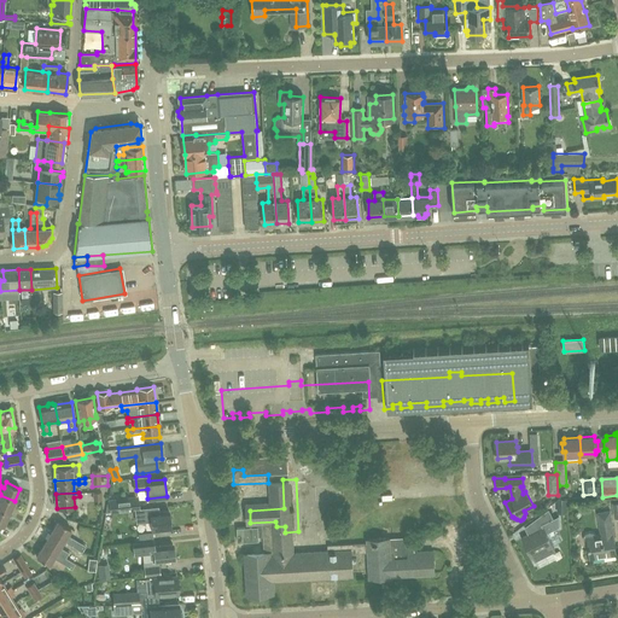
[(0,509),(9,513),(15,501),(0,495),(0,509)]
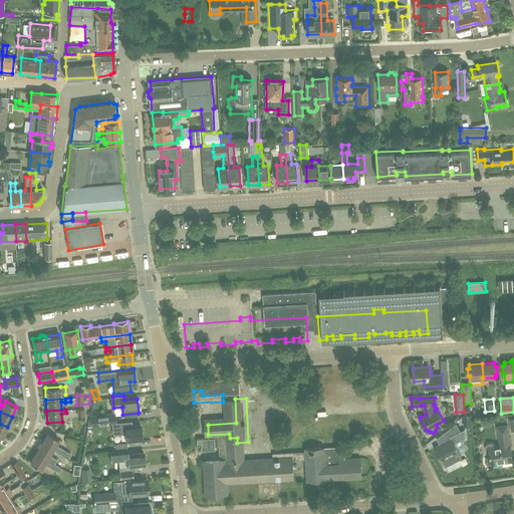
[(91,415),(91,416),(89,416),(87,426),(92,425),(114,423),(113,415),(107,416),(107,414),(91,415)]
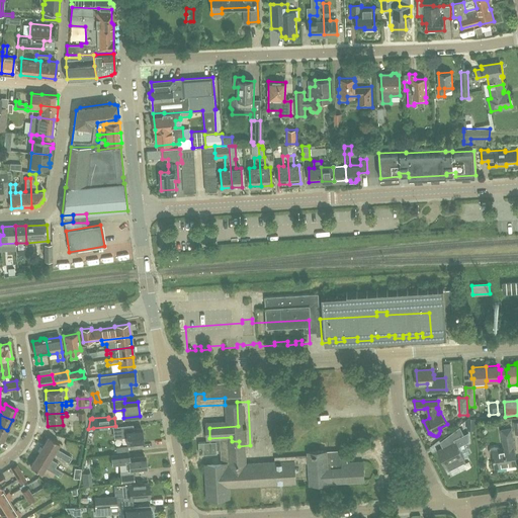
[(127,443),(143,442),(141,427),(125,429),(113,431),(114,437),(126,436),(127,443)]
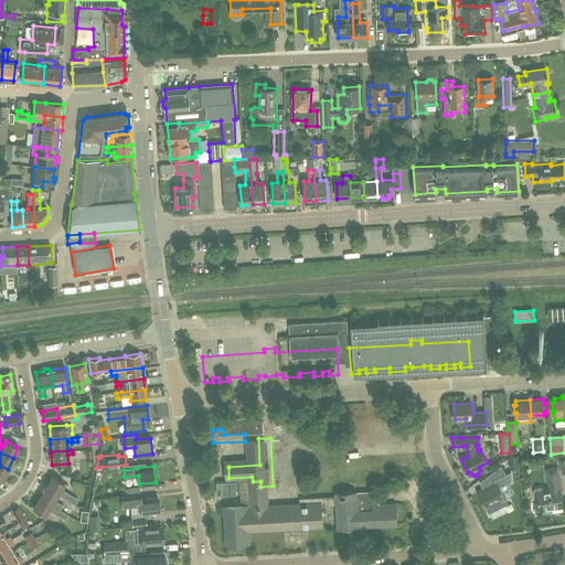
[(537,497),(539,499),(541,510),(563,507),(561,491),(562,491),(557,467),(546,469),(551,490),(545,490),(545,489),(543,487),(540,487),(537,488),(535,490),(535,492),(535,494),(537,497)]
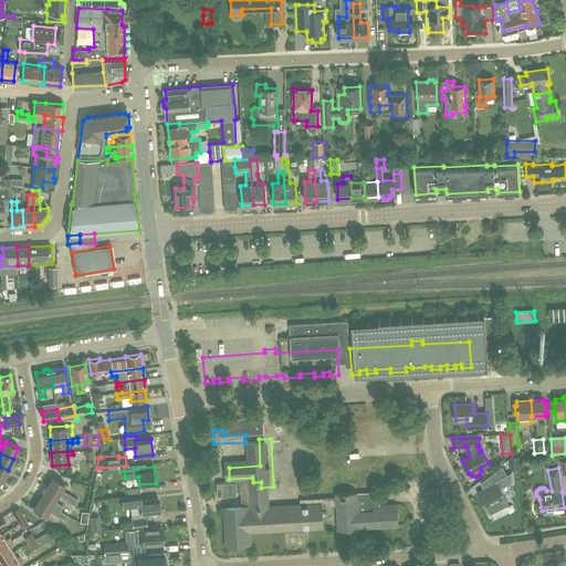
[(511,470),(495,478),(498,483),(479,492),(486,510),(506,500),(500,485),(512,480),(511,470)]
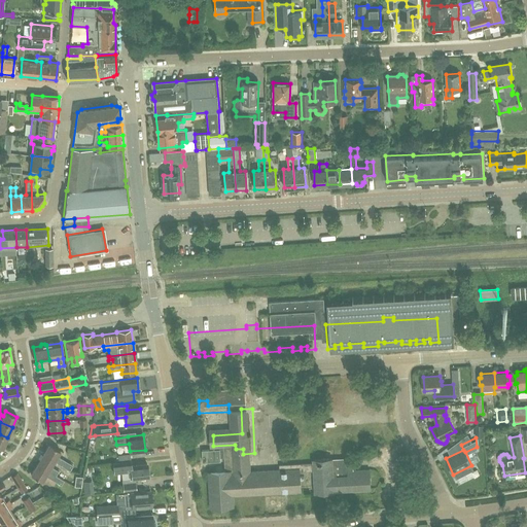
[(70,470),(73,465),(57,456),(60,451),(49,444),(43,454),(63,466),(70,470)]
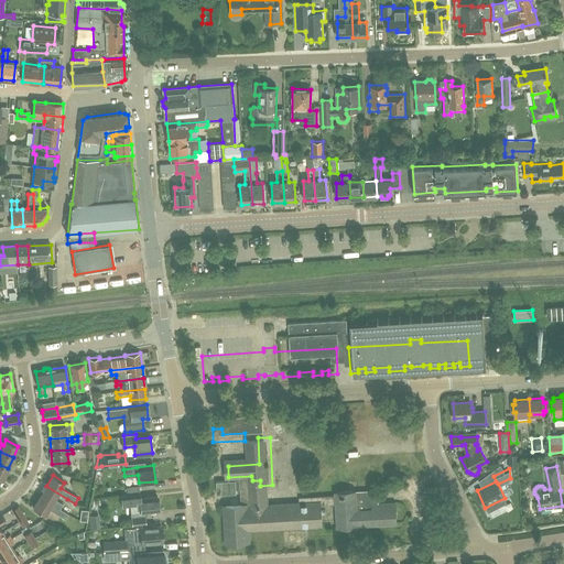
[(220,479),(219,494),(240,494),(240,480),(220,479)]
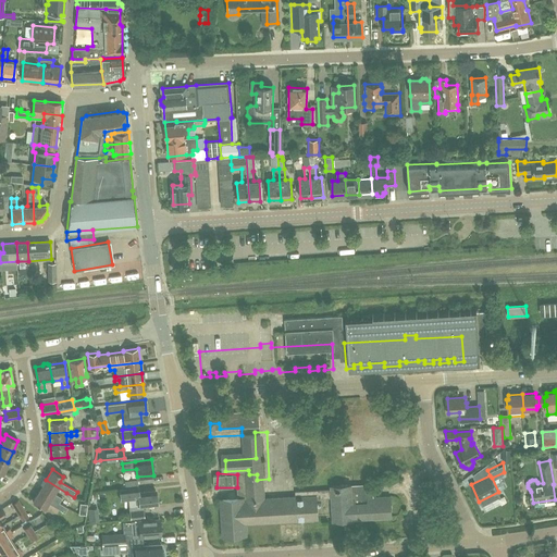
[(39,491),(67,508),(59,503),(62,497),(53,493),(57,487),(66,493),(46,480),(39,491)]
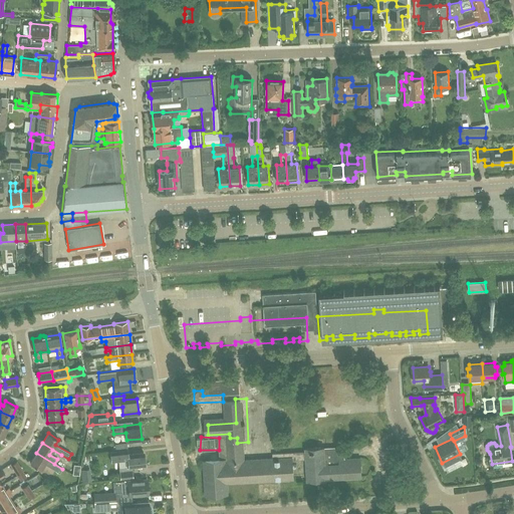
[(127,450),(126,443),(114,444),(115,451),(127,450)]
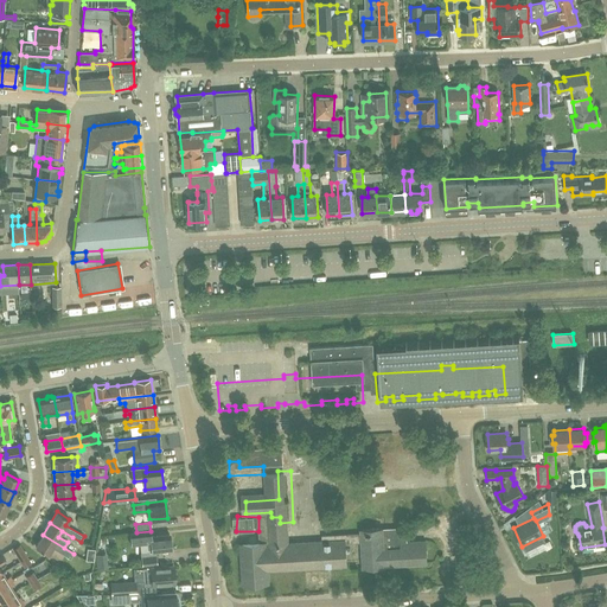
[(409,535),(408,525),(376,528),(377,555),(409,553),(410,566),(433,563),(432,550),(428,551),(427,534),(409,535)]
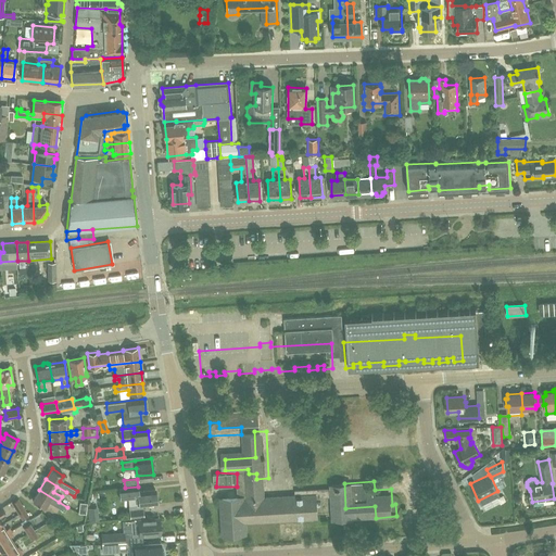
[(139,498),(139,505),(156,504),(155,489),(138,491),(137,487),(118,489),(121,501),(139,498)]
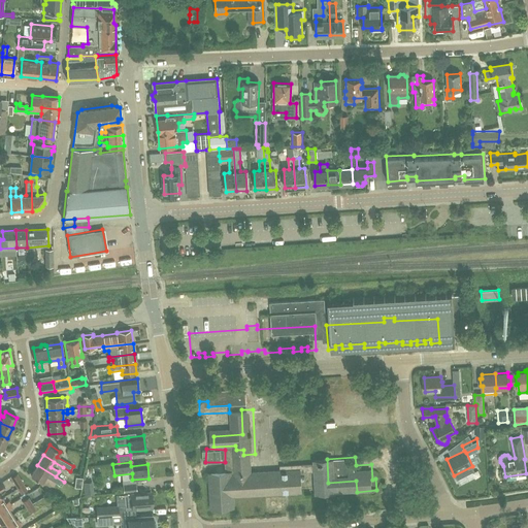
[(54,482),(61,486),(64,482),(37,465),(31,475),(42,482),(45,476),(54,482)]
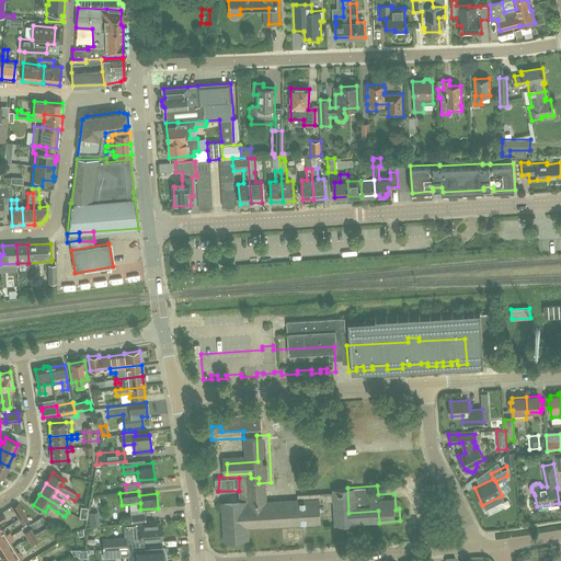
[(325,525),(324,507),(248,512),(247,496),(224,497),(226,530),(325,525)]
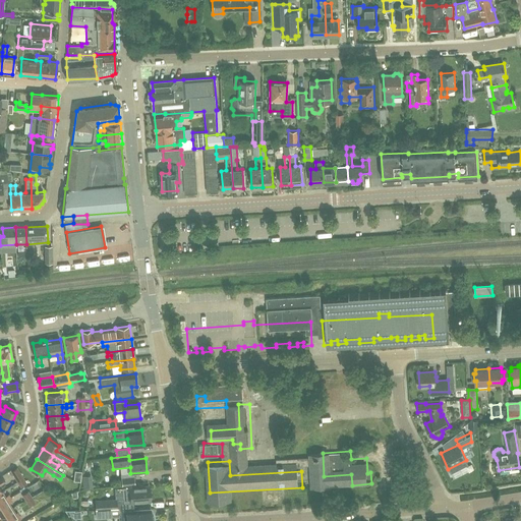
[(17,482),(23,478),(17,467),(10,471),(17,482)]
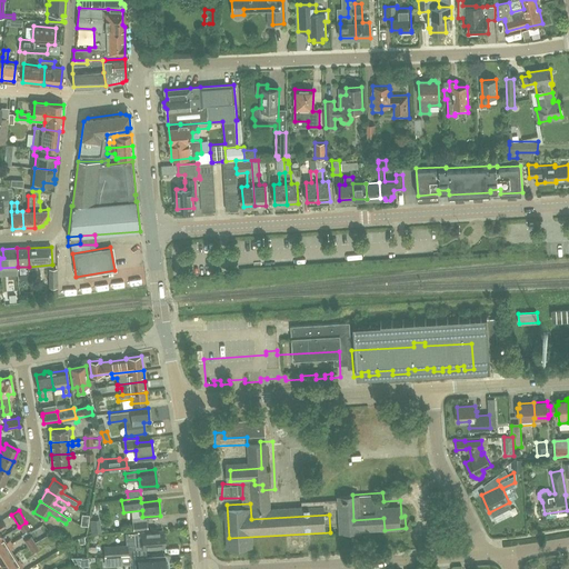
[(146,521),(132,522),(133,530),(147,529),(146,521)]
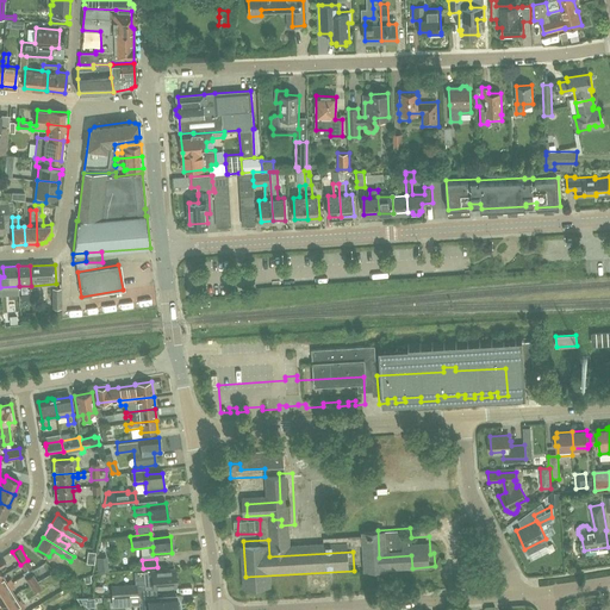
[(27,560),(20,565),(24,571),(31,566),(27,560)]
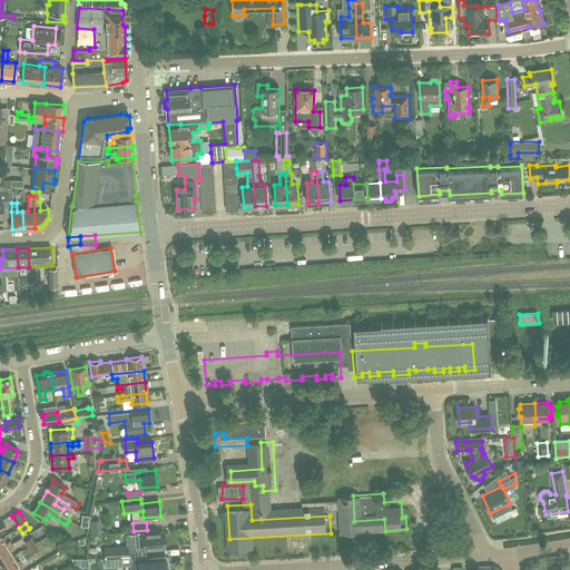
[(136,549),(144,549),(164,548),(163,531),(135,533),(136,549)]
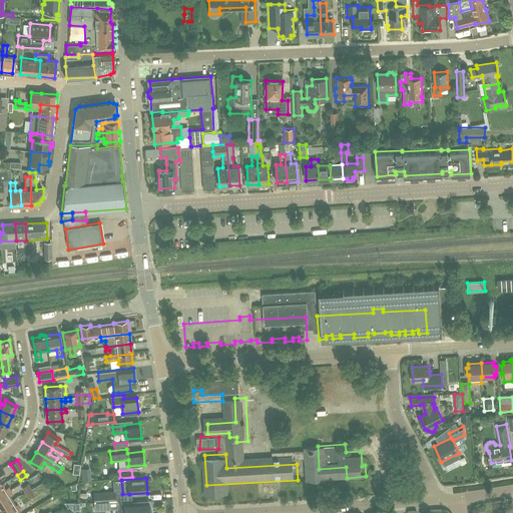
[(0,495),(9,490),(8,487),(4,489),(1,484),(1,483),(0,483),(0,495)]
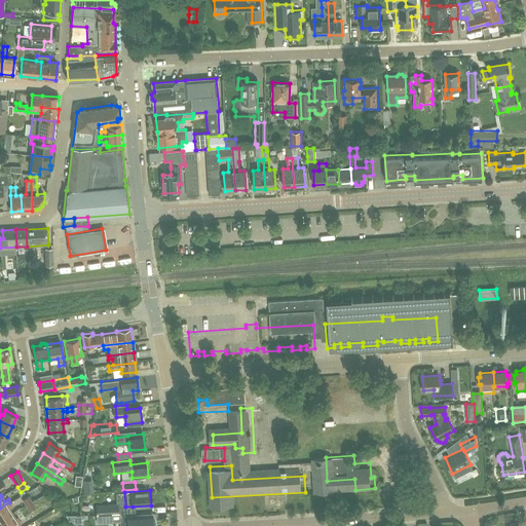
[(32,501),(29,495),(23,499),(26,505),(32,501)]
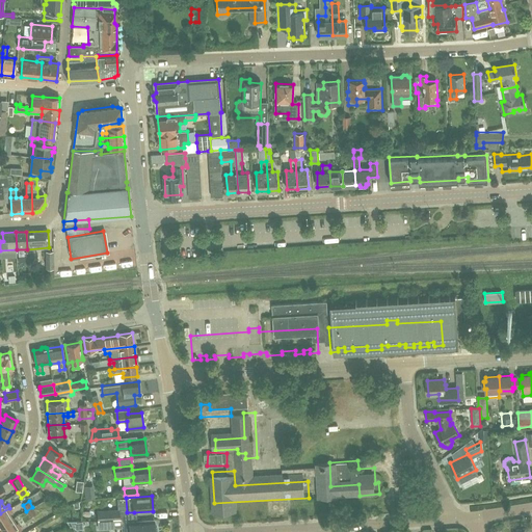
[(32,507),(26,511),(29,516),(35,512),(32,507)]
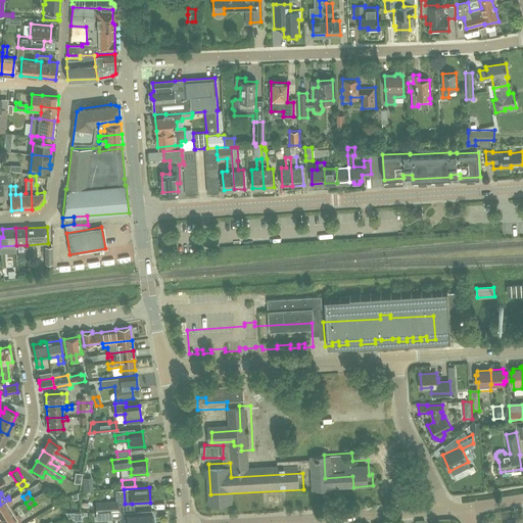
[(0,517),(11,511),(8,505),(11,503),(9,500),(0,505),(0,517)]
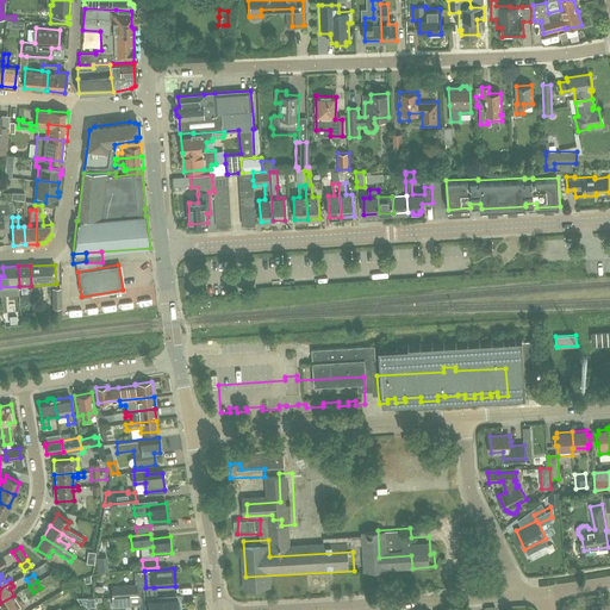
[(154,587),(145,587),(144,584),(135,585),(112,587),(112,597),(129,596),(137,595),(148,595),(156,593),(155,587),(154,587)]
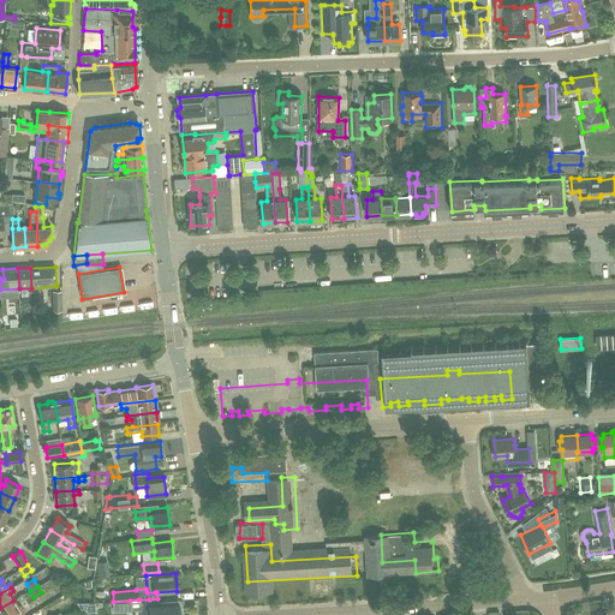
[(13,601),(0,608),(0,614),(18,614),(24,611),(19,605),(17,607),(13,601)]
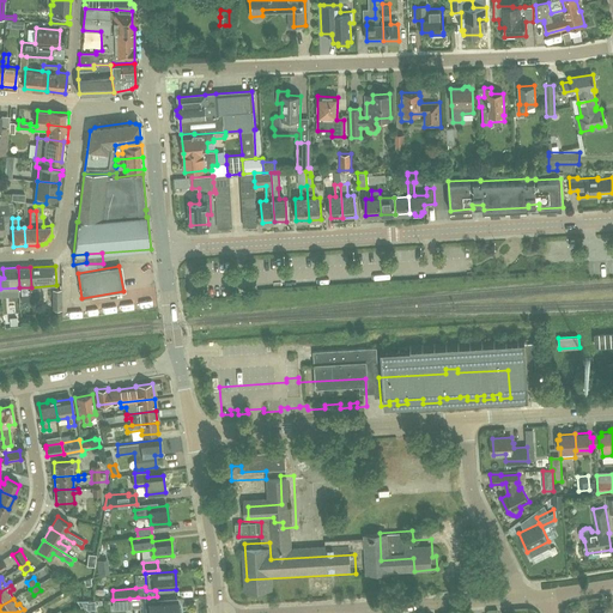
[(146,601),(146,612),(181,612),(181,607),(177,607),(177,599),(146,601)]
